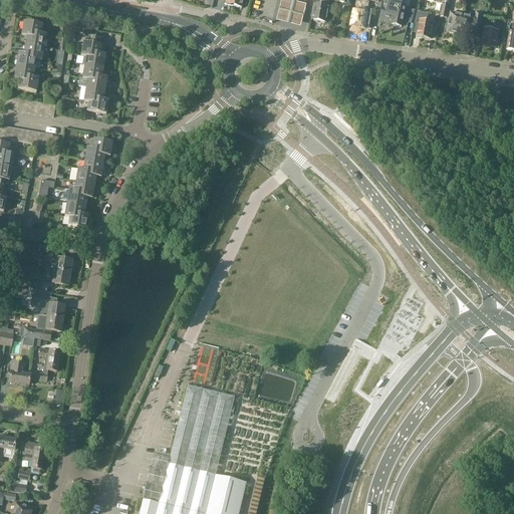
[(320,0),(320,5),(314,4),(313,4),(310,20),(313,21),(314,22),(317,23),(318,22),(320,22),(320,24),(324,24),(324,23),(327,24),(330,7),(328,6),(329,0),(326,0),(320,0)]
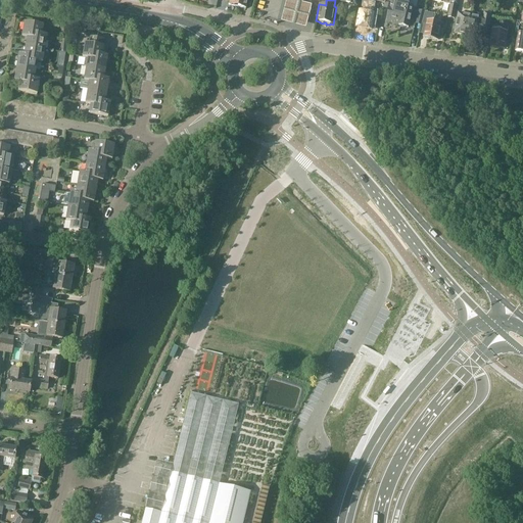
[(389,0),(392,1),(387,18),(400,22),(399,26),(408,28),(414,6),(406,4),(406,0),(389,0)]
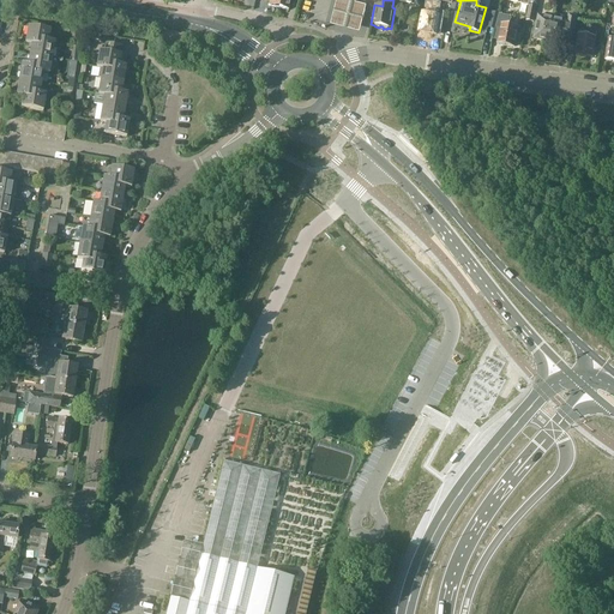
[(422,13),(420,32),(437,35),(440,16),(439,16),(440,4),(426,1),(425,14),(422,13)]
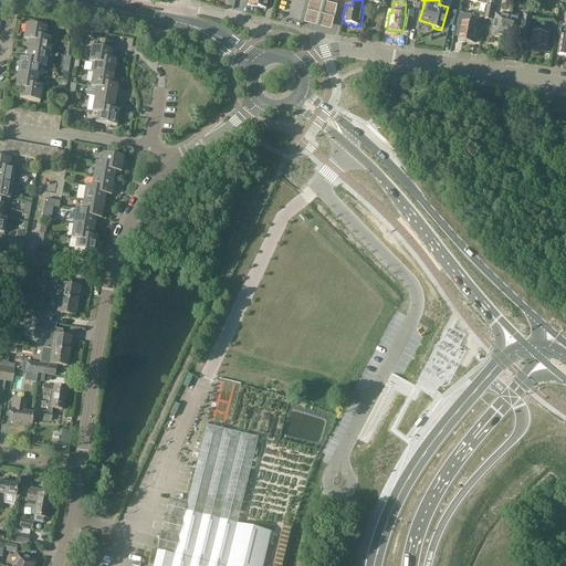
[(485,20),(492,21),(495,4),(489,3),(485,20)]
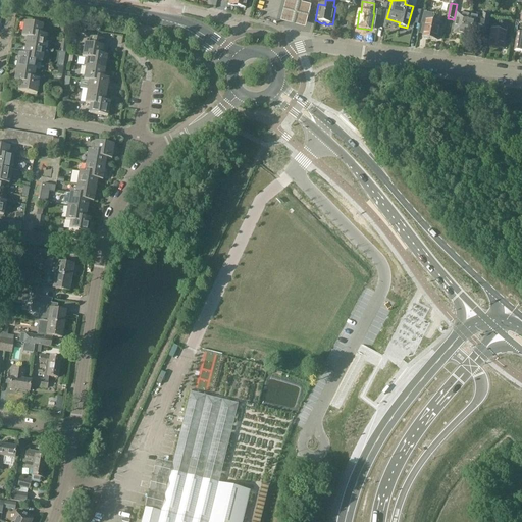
[(415,23),(421,25),(424,15),(424,12),(418,10),(415,23)]
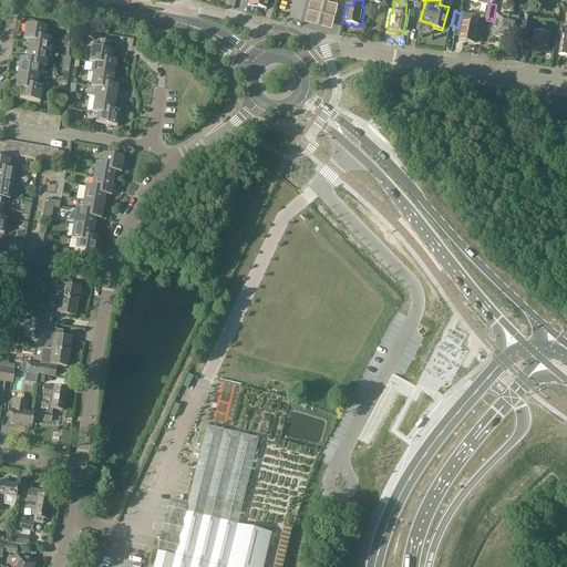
[(507,39),(511,17),(496,13),(492,37),(507,39)]
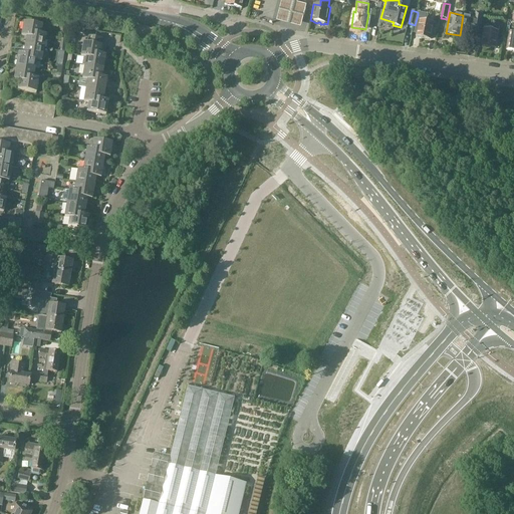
[(474,17),(463,15),(460,35),(472,38),(472,35),(479,36),(481,25),(483,13),(476,12),(474,17)]
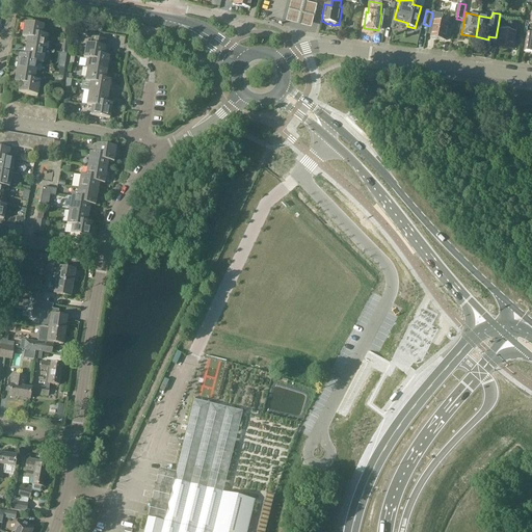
[(440,17),(432,16),(429,26),(432,27),(430,37),(446,41),(449,24),(439,22),(440,17)]
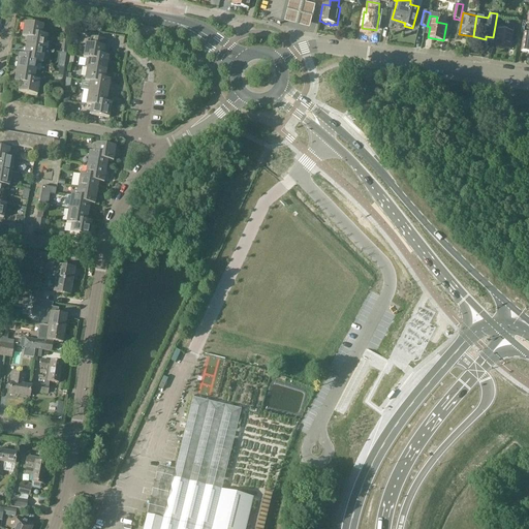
[(24,23),(22,37),(27,38),(27,37),(34,39),(34,34),(41,35),(41,34),(42,26),(24,23)]
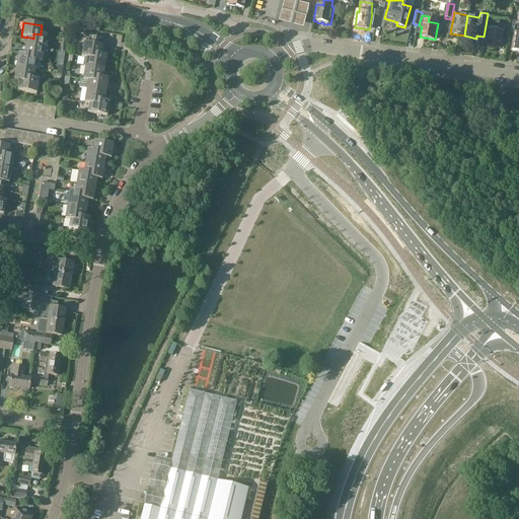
[(488,30),(486,47),(501,49),(504,27),(498,26),(498,32),(488,30)]
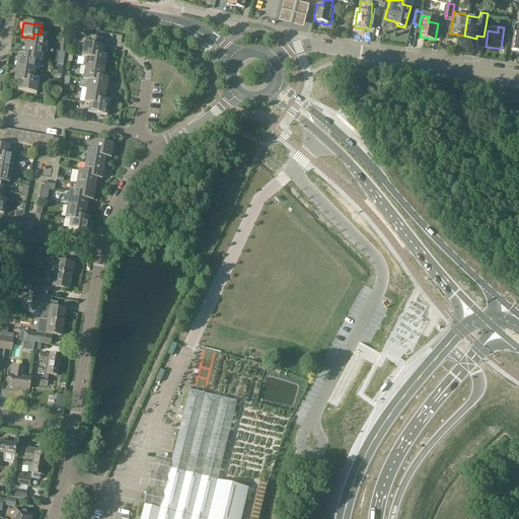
[(26,36),(26,38),(24,46),(44,49),(46,34),(41,33),(41,34),(33,33),(33,39),(26,36)]
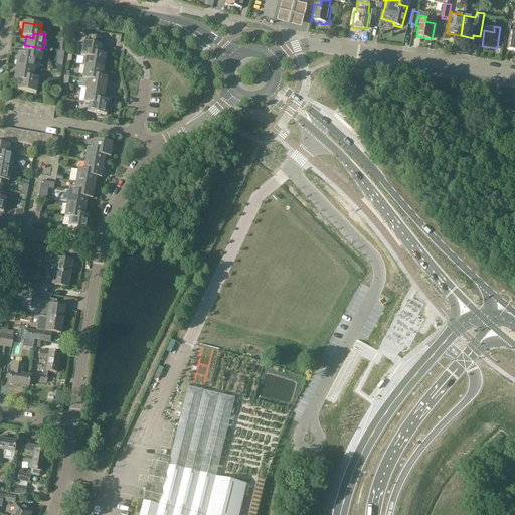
[(80,56),(86,57),(86,56),(93,57),(94,53),(100,54),(102,46),(104,46),(105,39),(88,36),(87,43),(82,42),(80,56)]
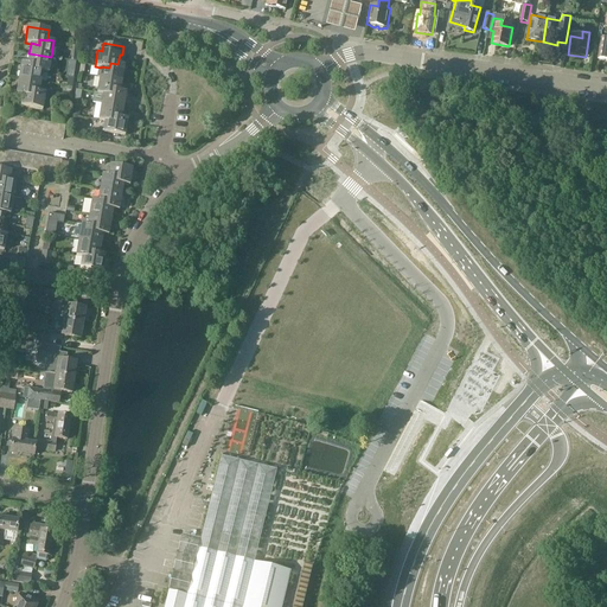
[(29,53),(27,64),(36,65),(34,70),(43,71),(43,72),(49,72),(51,57),(29,53)]
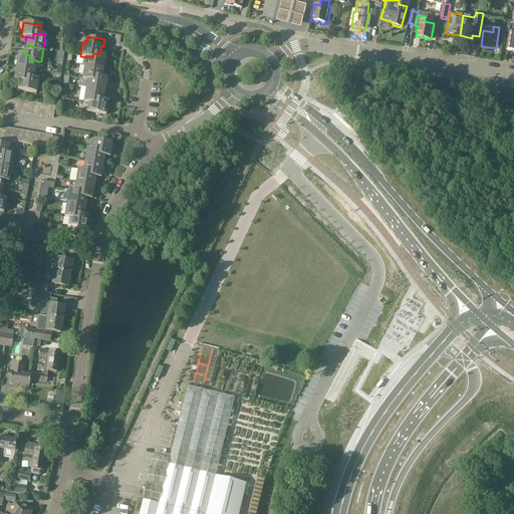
[(18,53),(15,66),(34,69),(36,61),(36,60),(29,59),(30,55),(23,54),(18,53)]
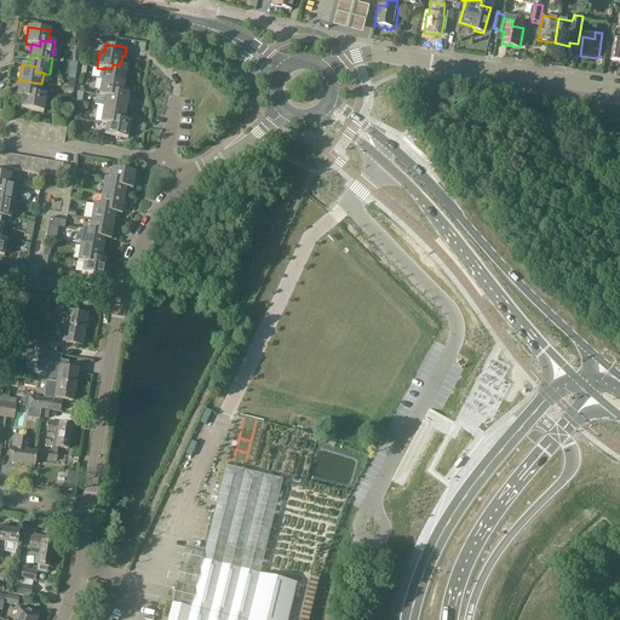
[(103,68),(103,69),(101,79),(124,82),(127,67),(120,65),(113,64),(112,69),(103,68)]
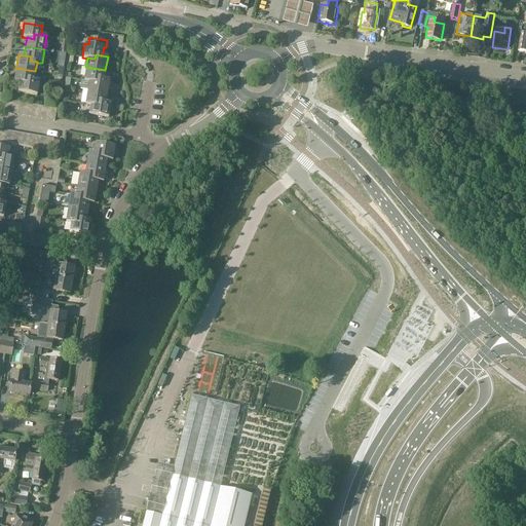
[(105,70),(85,67),(83,81),(88,82),(88,81),(96,82),(97,78),(103,79),(104,78),(105,70)]
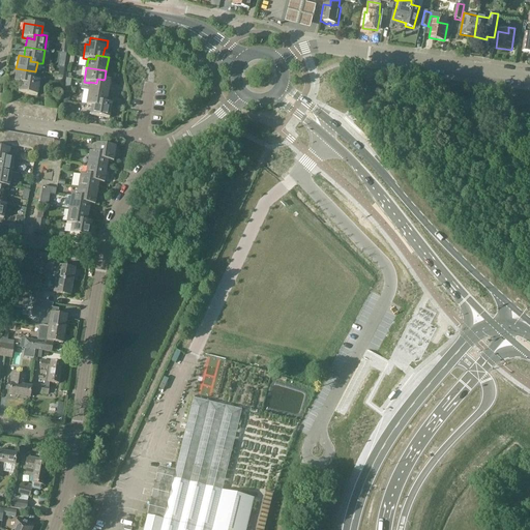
[(13,82),(20,83),(26,84),(27,80),(34,81),(34,80),(35,71),(16,68),(13,82)]
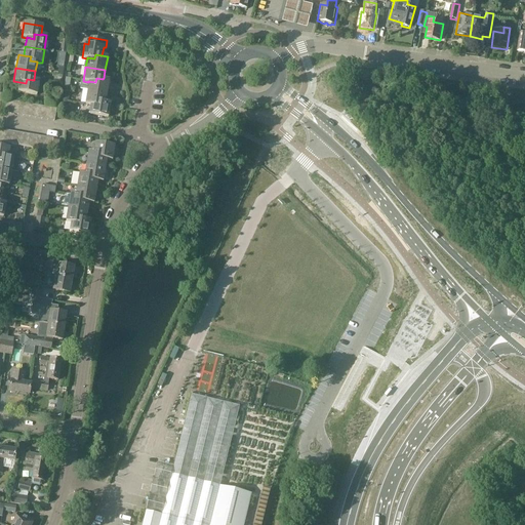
[(109,79),(104,78),(103,79),(96,78),(95,82),(88,81),(88,82),(83,81),(83,85),(87,86),(87,90),(107,93),(109,79)]
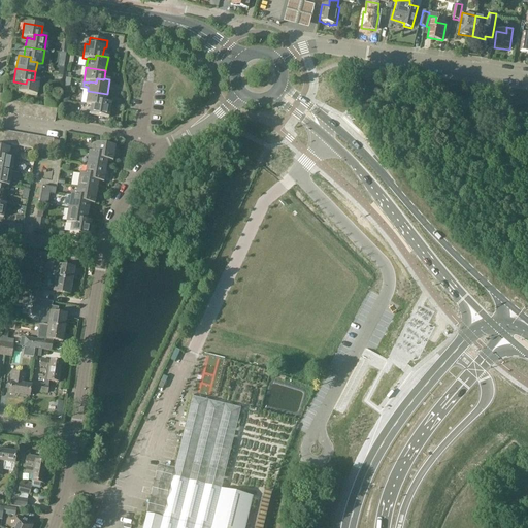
[(20,83),(18,92),(37,95),(39,80),(34,79),(34,80),(27,79),(26,84),(20,83)]
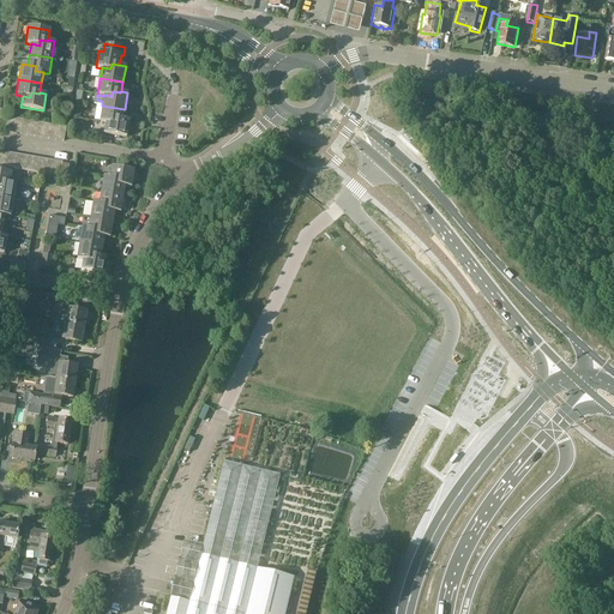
[(122,120),(125,109),(102,106),(98,122),(106,124),(106,122),(114,124),(115,119),(122,120)]
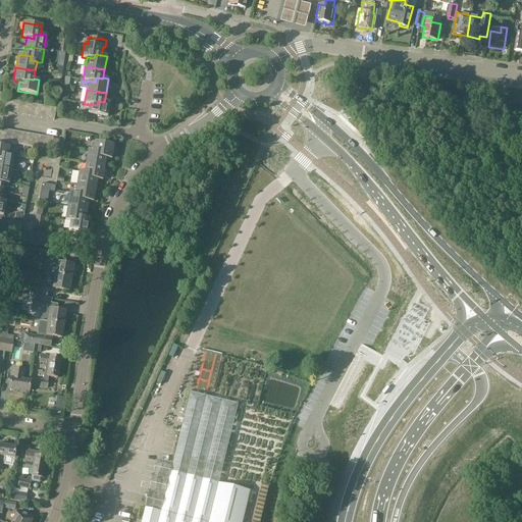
[(90,105),(88,113),(107,116),(109,102),(104,102),(98,101),(97,105),(90,104),(90,105)]
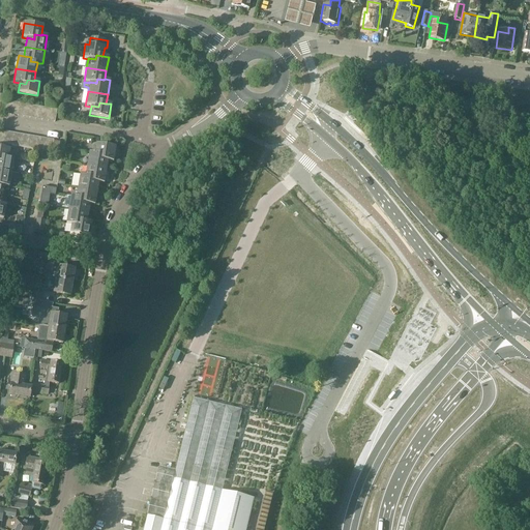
[(36,118),(38,107),(32,106),(30,117),(36,118)]
